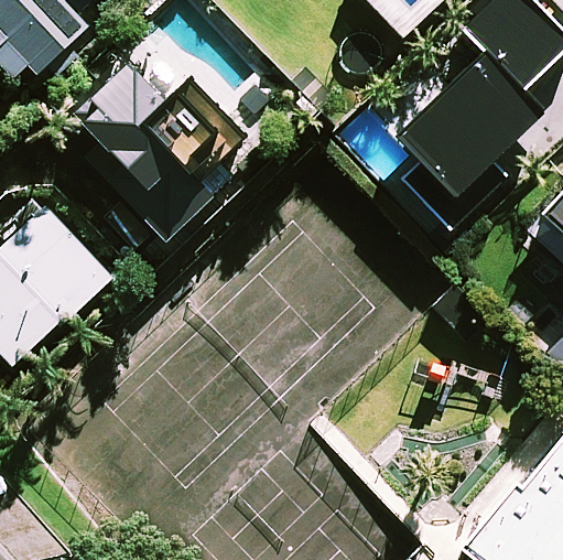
[(84,0),(0,0),(0,70),(19,90),(89,25),(74,9),(84,0)]
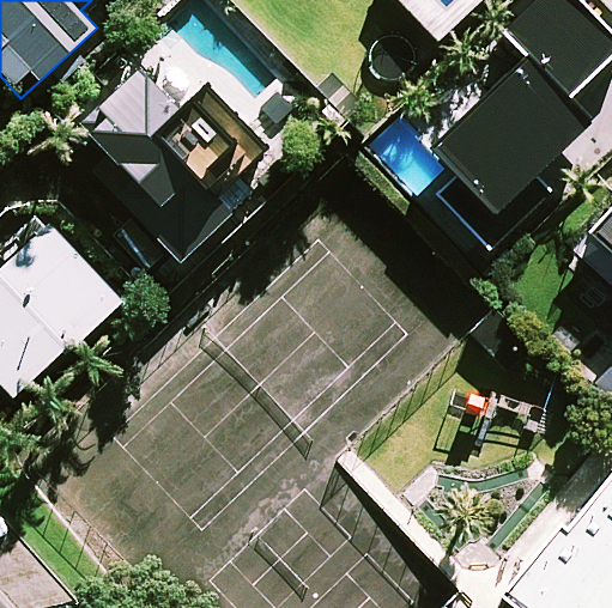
[(525,56),(430,147),(462,180),(441,201),(497,259),(555,202),(529,177),(585,123),(564,103),(611,55),(611,36),(576,0),(537,0),(503,34),(525,56)]
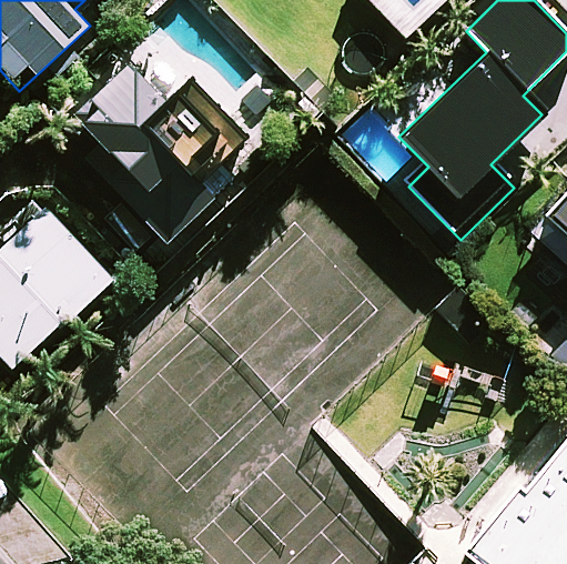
[(172,212),(175,217),(250,148),(223,119),(241,102),(193,51),(185,58),(166,39),(154,50),(148,42),(73,112),(122,165),(111,177),(157,225),(172,212)]
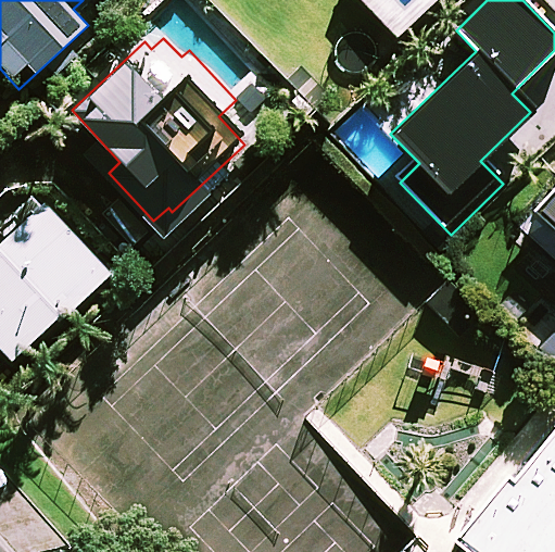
[(554,193),(537,213),(554,231),(554,193)]
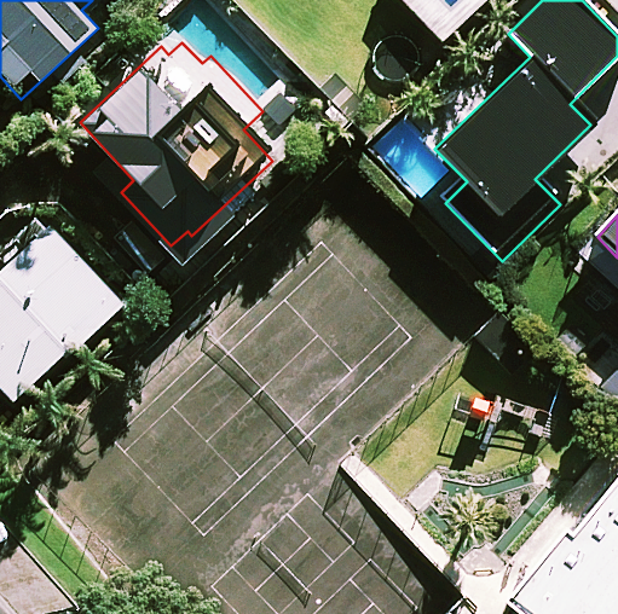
[(120,302),(50,225),(6,265),(0,258),(0,386),(12,400),(120,302)]
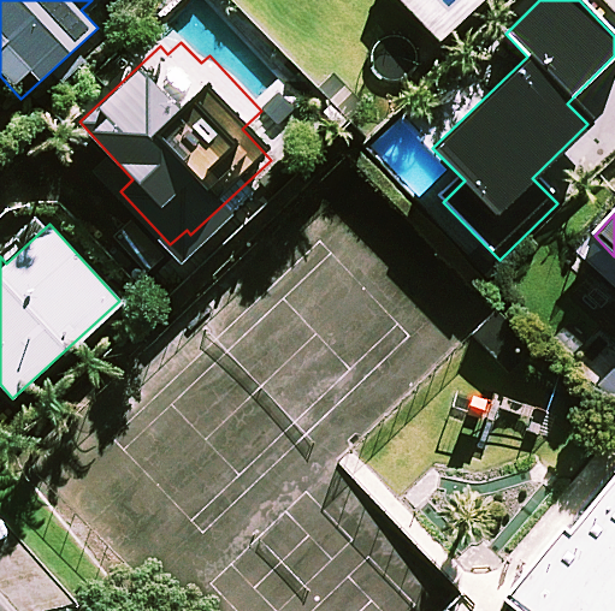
[(560,541),(501,610),(614,610),(614,486),(566,546),(560,541)]
